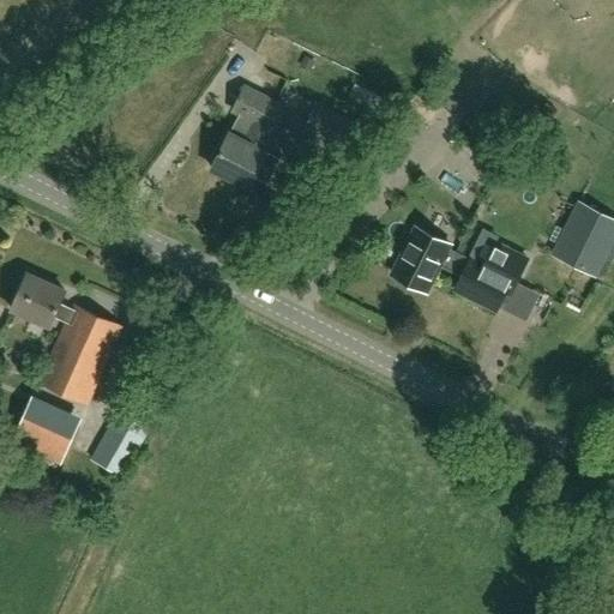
[(251,187),(256,176),(269,184),(281,158),(265,150),(272,134),(344,169),(353,151),(305,127),(308,121),(287,110),(288,108),(245,86),(234,110),(240,113),(230,133),(229,133),(212,168),(251,187)]
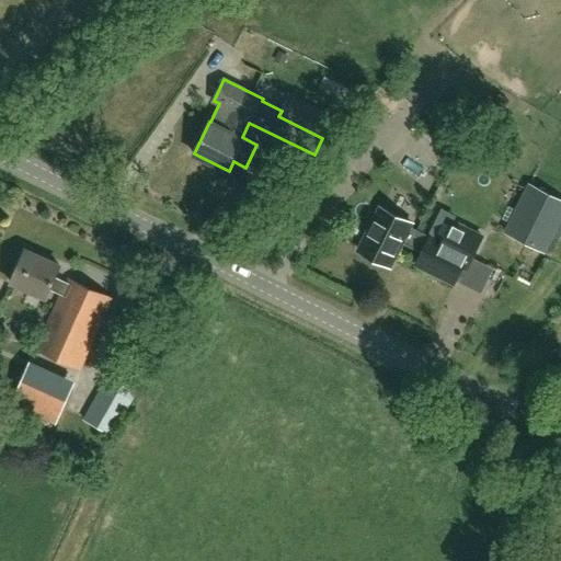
[(278,116),(322,138),(332,118),(288,96),(282,111),(278,116)]
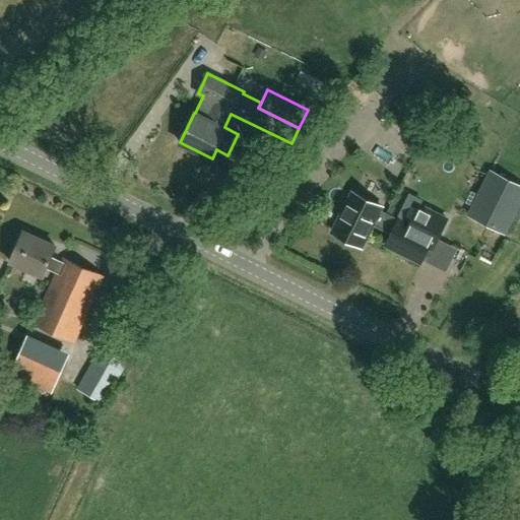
[(519,187),(490,173),(468,215),(504,233),(519,201),(519,187)]
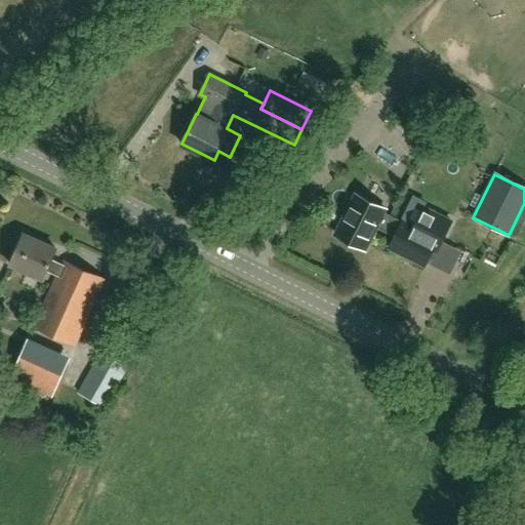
[(432,250),(436,252),(450,221),(423,208),(414,227),(403,220),(402,223),(382,213),(385,209),(356,195),(335,235),(364,249),(375,227),(395,236),(389,248),(423,266),(432,250)]
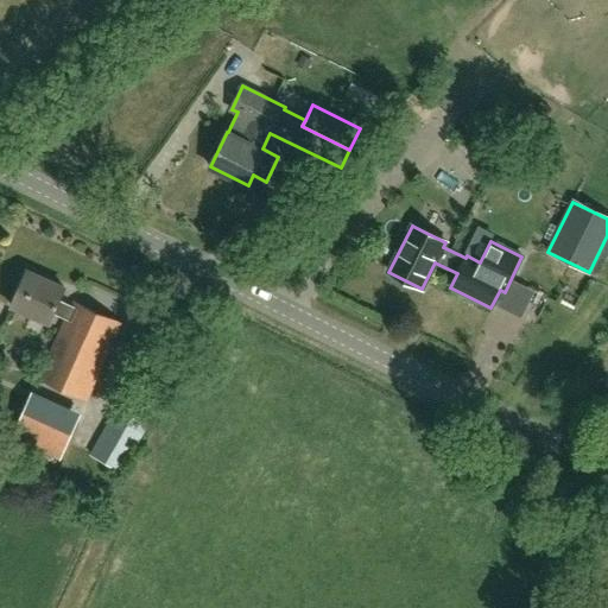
[(87,400),(121,325),(73,304),(70,308),(58,302),(64,290),(26,273),(11,308),(50,325),(55,314),(67,318),(39,379),(87,400)]
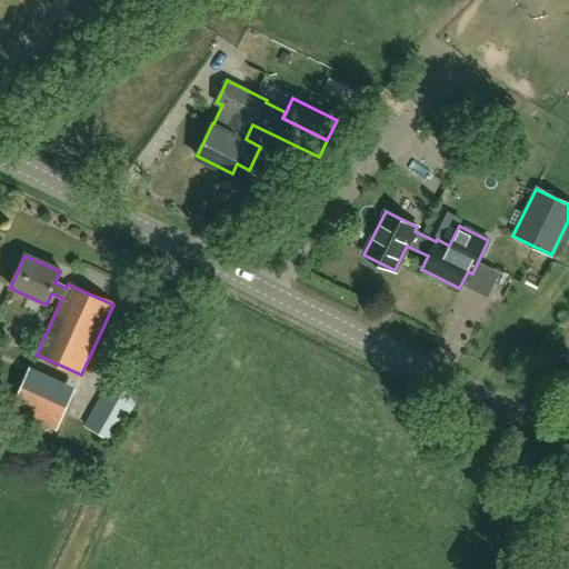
[(58,431),(77,388),(30,367),(11,410),(58,431)]
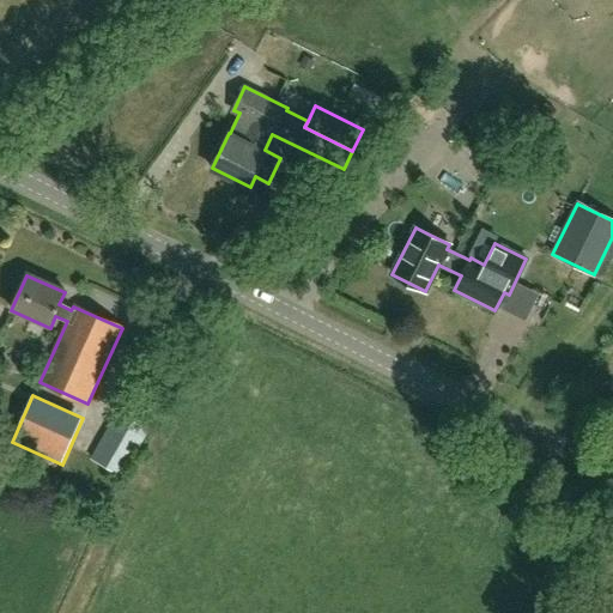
[(123,478),(152,425),(120,407),(91,460),(123,478)]
